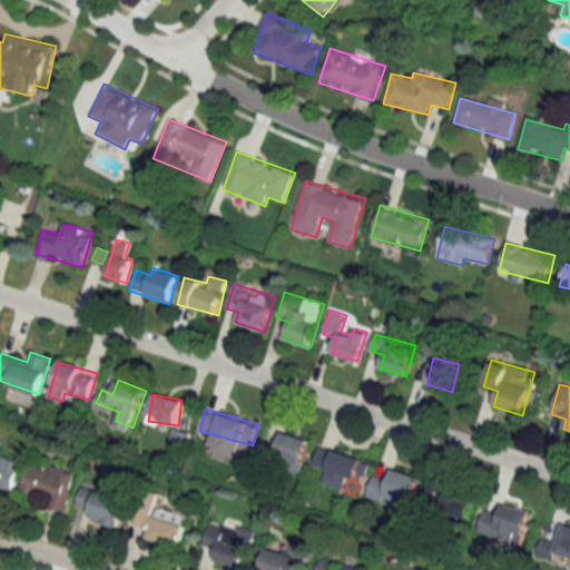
[(189,432),(174,429),(169,445),(186,450),(189,432)]
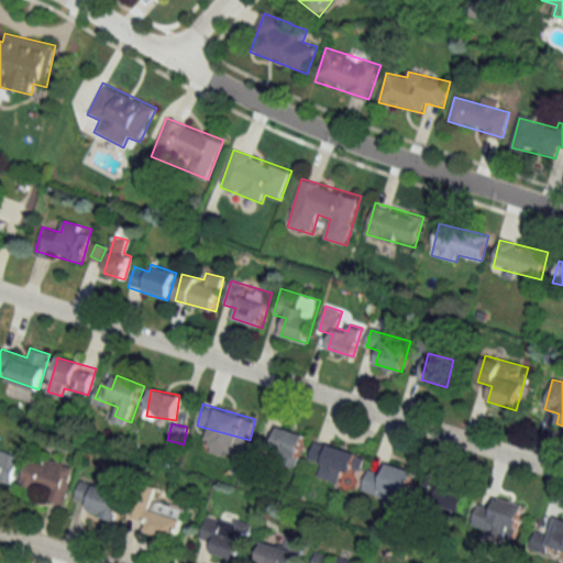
[(271,455),(296,463),(306,434),(279,426),(271,455)]
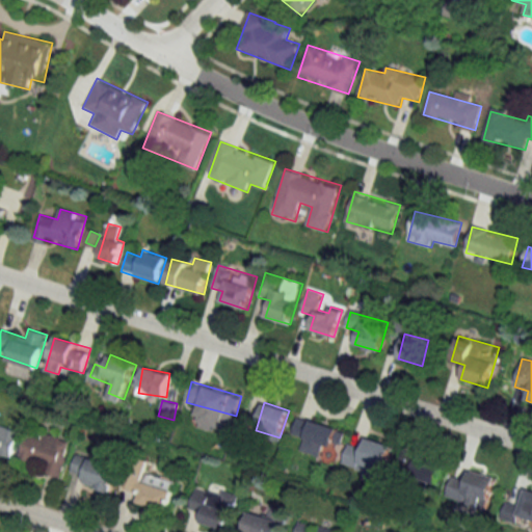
[(346,430),(298,416),(292,435),(303,440),(300,450),(322,457),(325,445),(340,449),(346,430)]
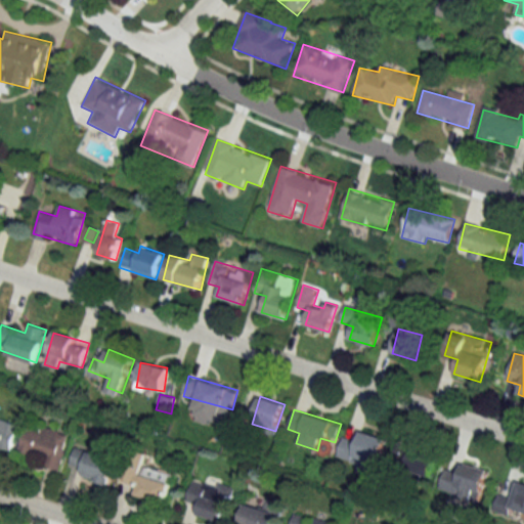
[(0,447),(11,450),(17,425),(0,421),(0,447)]
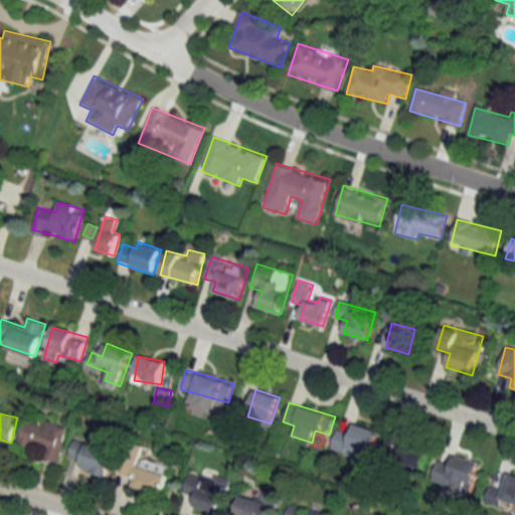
[(68,427),(42,418),(39,425),(26,421),(17,446),(57,460),(68,427)]
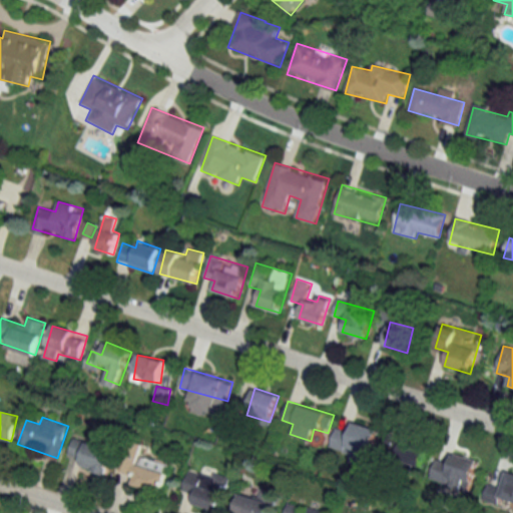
[(337,428),(331,448),(371,458),(379,429),(352,422),(350,431),(337,428)]
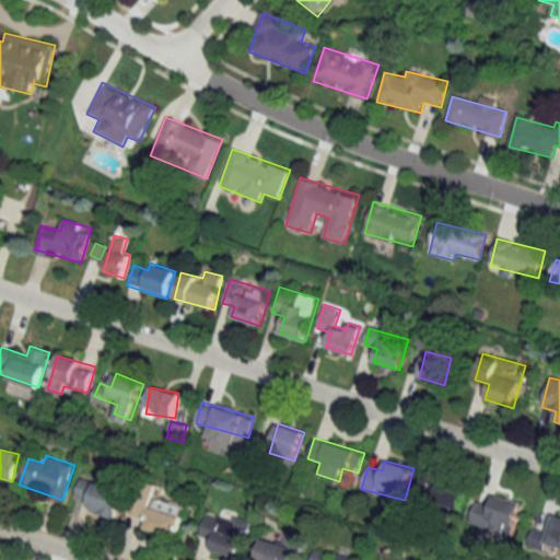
[(417,498),(461,510),(468,486),(424,473),(417,498)]
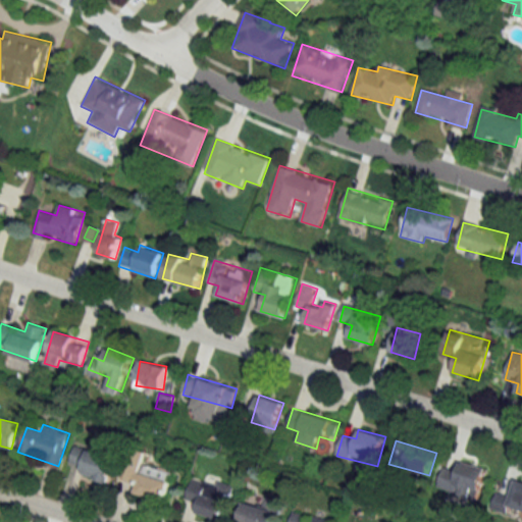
[(80,474),(108,483),(116,457),(75,444),(69,463),(82,467),(80,474)]
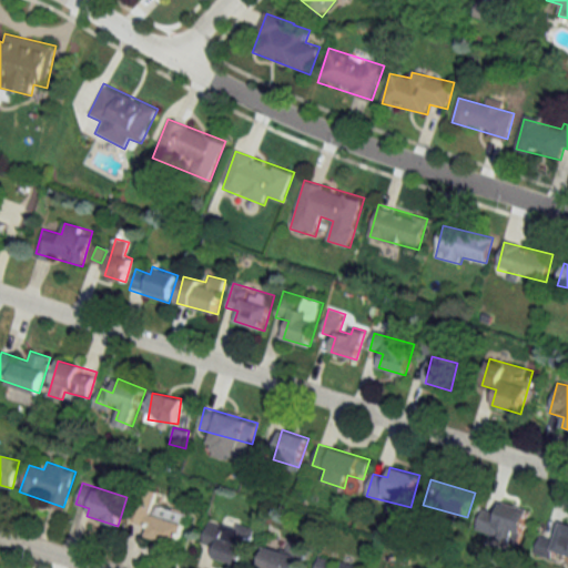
[(188,515),(155,505),(159,492),(142,486),(133,519),(151,525),(146,537),(179,546),(188,515)]
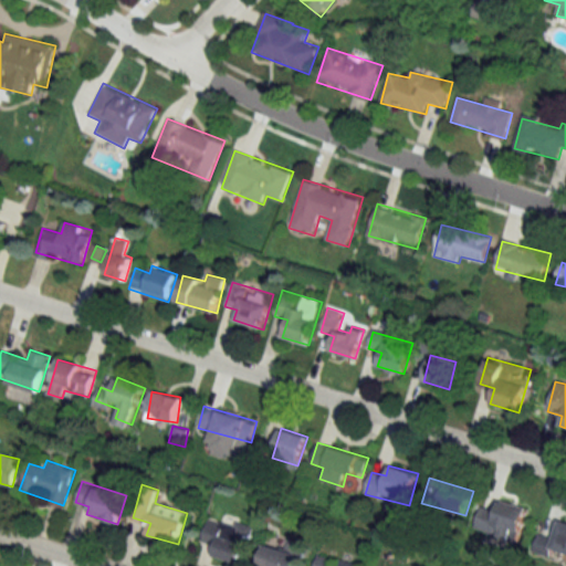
[(482,505),(474,530),(515,543),(526,507),(498,499),(494,509),(482,505)]
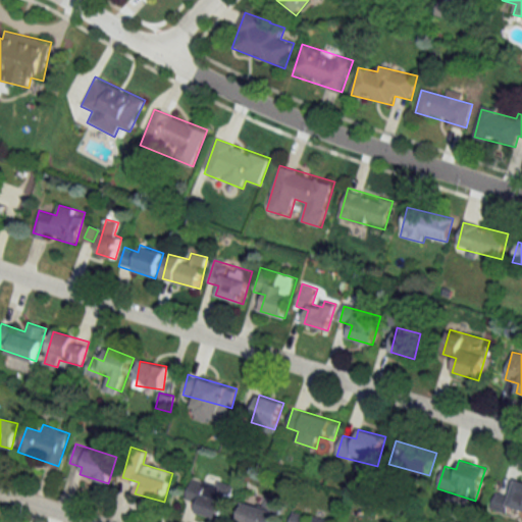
[(196,512),(223,521),(232,488),(193,476),(187,499),(198,503),(196,512)]
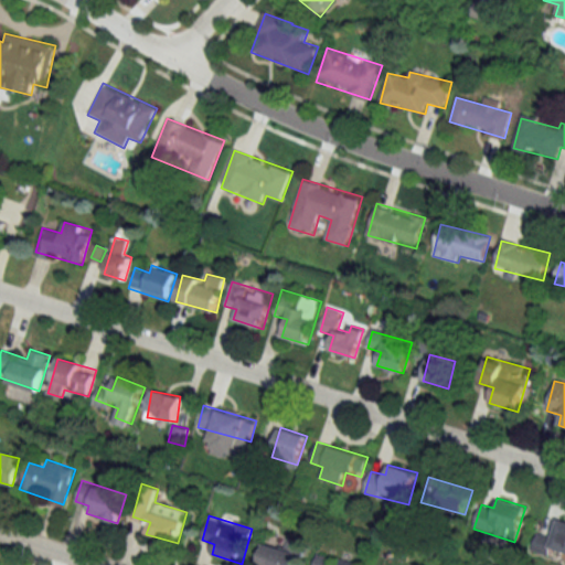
[(541,552),(564,560),(564,520),(558,519),(554,531),(548,529),(541,552)]
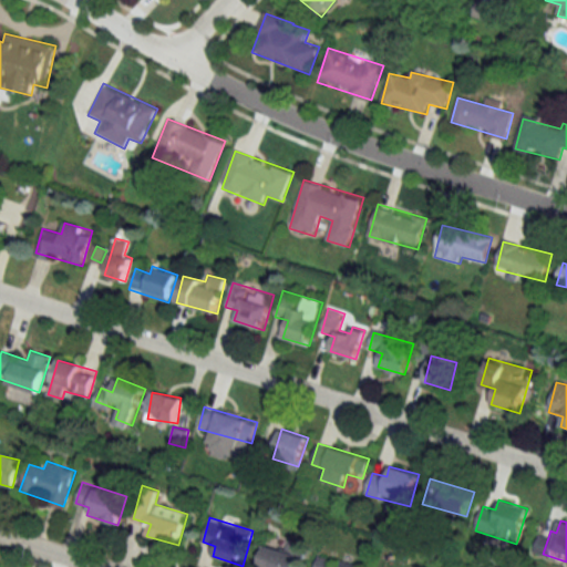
[(299,566),(303,546),(287,543),(286,549),(264,545),(259,566),(299,566)]
